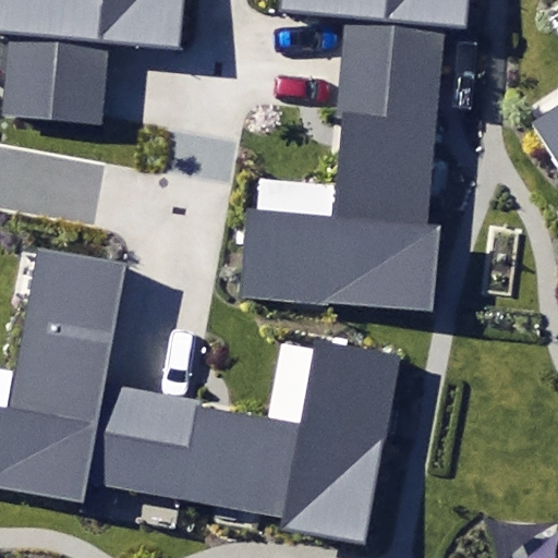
[(2,119),(106,128),(112,50),(182,56),(186,0),(0,0),(0,28),(10,29),(2,119)]
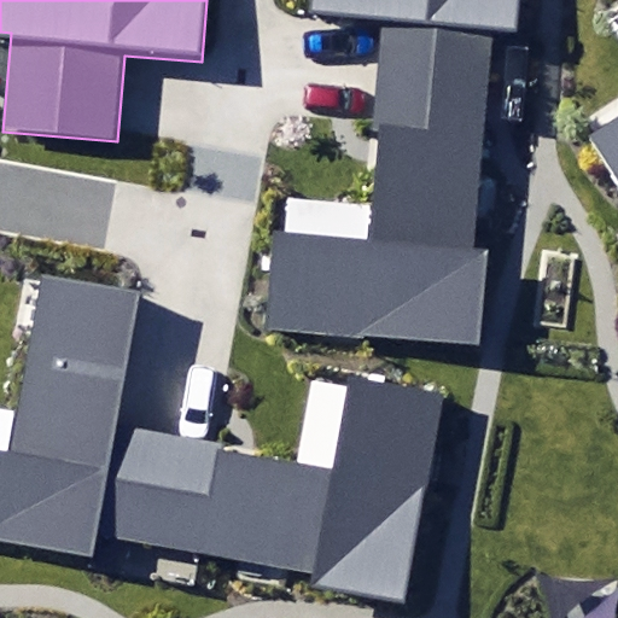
[(382,24),(378,76),(489,83),(493,31),(526,35),(529,0),(298,0),(298,17),(382,24)]
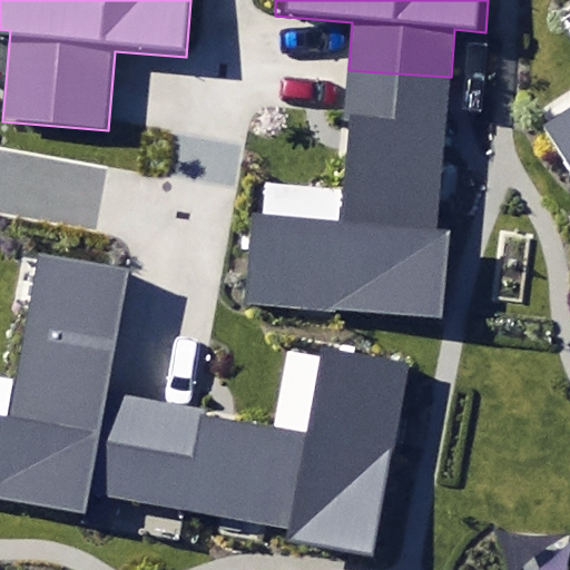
[(449,94),(451,77),(349,70),(344,116),(355,117),(345,232),(259,224),(253,300),(442,315),(450,227),(438,227),(449,94)]
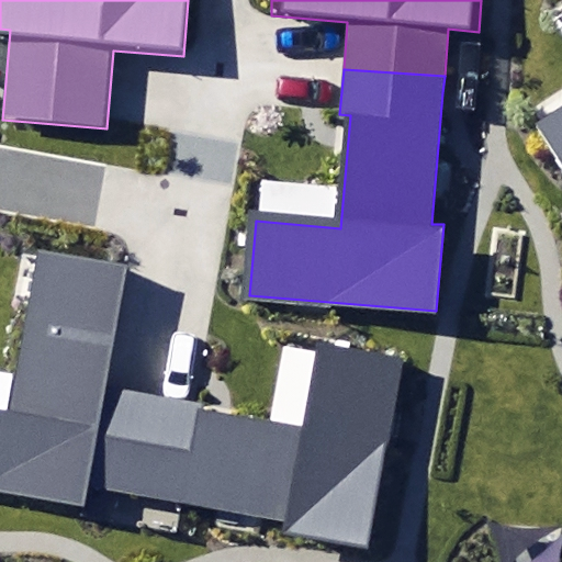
[(561,103),(542,116),(531,124),(561,171),(561,103)]
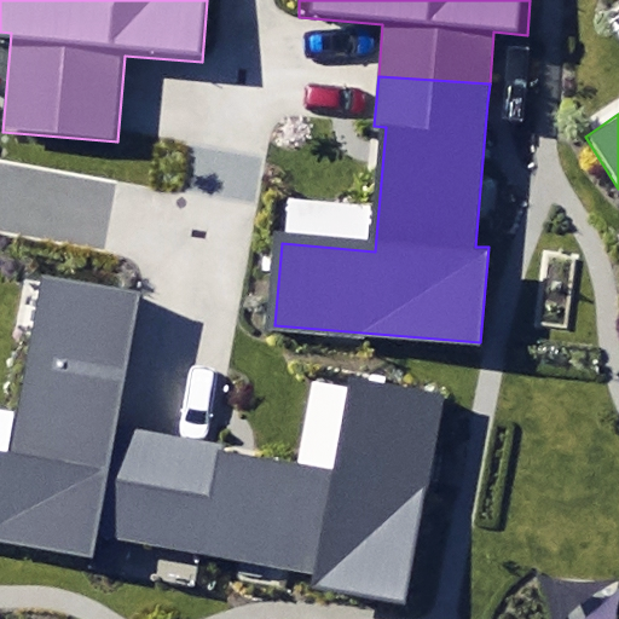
[(161,543),(180,438),(121,427),(145,294),(42,276),(10,451),(0,449),(0,541),(93,559),(98,531),(161,543)]
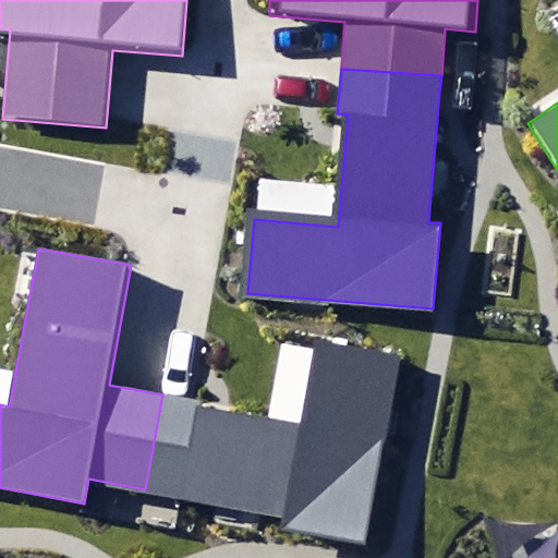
[(298,420),(162,395),(145,489),(283,516),(281,528),(365,543),(400,353),(313,337),(298,420)]
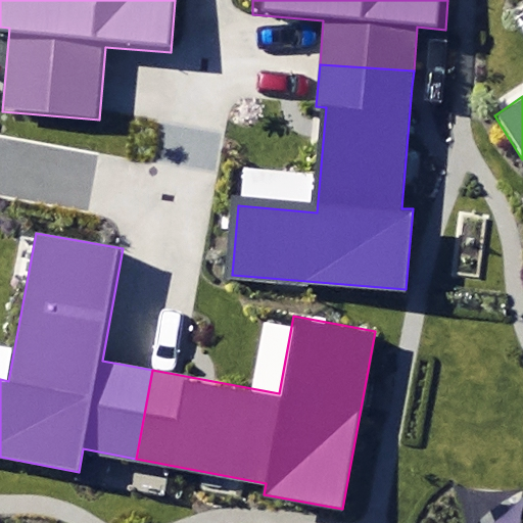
All buildings are outlined.
